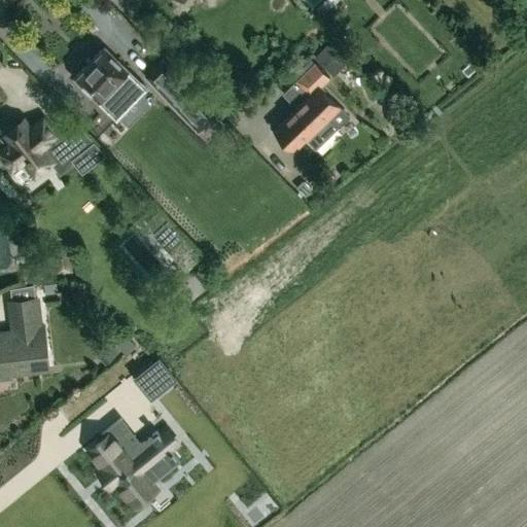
[(104,46),(73,77),(97,101),(110,88),(120,99),(139,80),(104,46)]
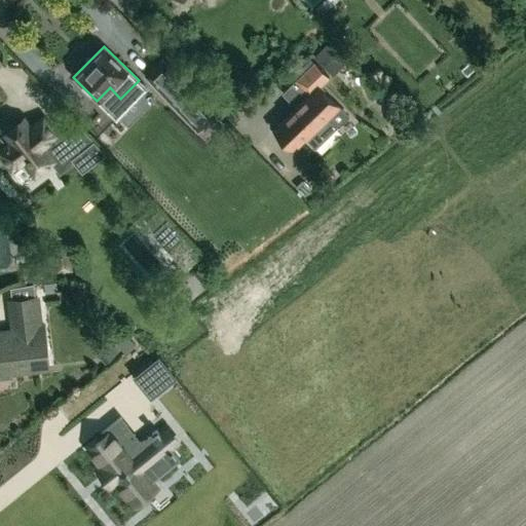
[(195,90),(162,57),(143,75),(177,109),(198,132),(218,113),(195,90)]
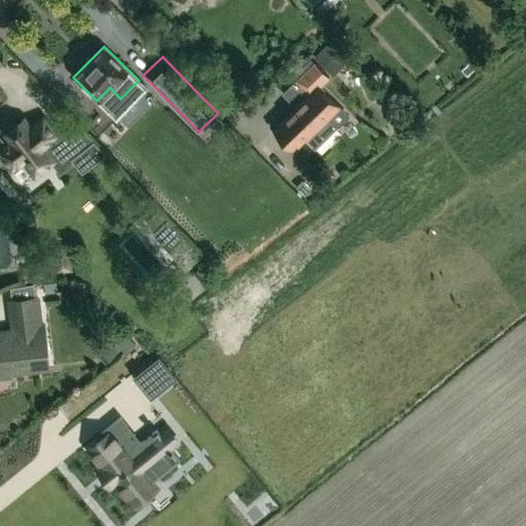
[(295,79),(309,92),(272,129),(275,132),(275,136),(278,140),(283,140),(292,148),(303,136),(315,148),(337,125),(329,118),(340,107),(321,86),(330,77),(313,62),(295,79)]
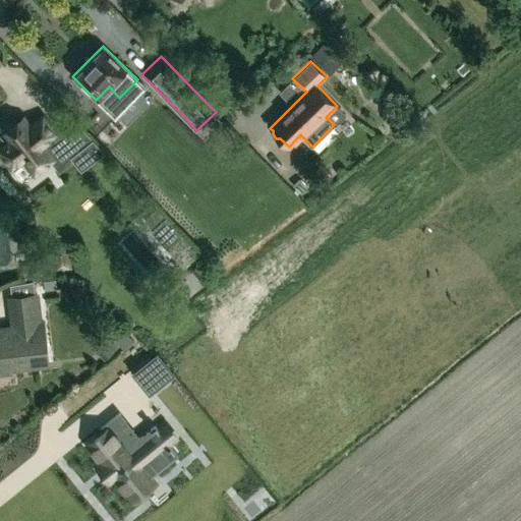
[(27,123),(21,116),(12,123),(10,122),(9,121),(6,121),(5,122),(2,124),(1,125),(1,127),(1,130),(1,132),(8,141),(0,148),(0,153),(11,167),(21,158),(36,176),(58,158),(46,142),(59,132),(43,111),(27,123)]
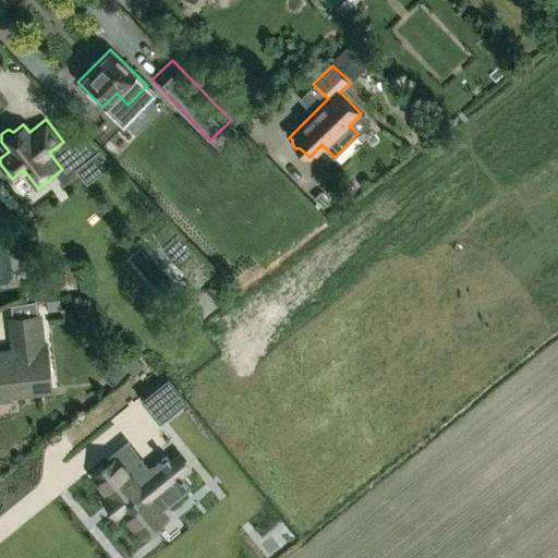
[(195,252),(169,222),(155,235),(164,245),(161,246),(179,266),(195,252)]
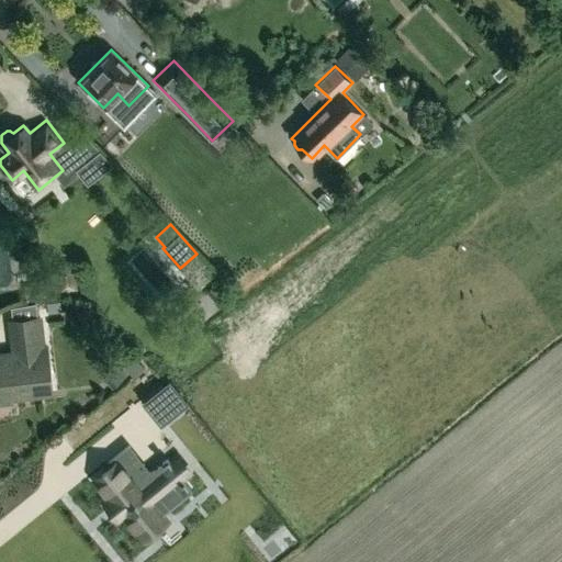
[(72,263),(56,266),(59,292),(76,290),(72,263)]
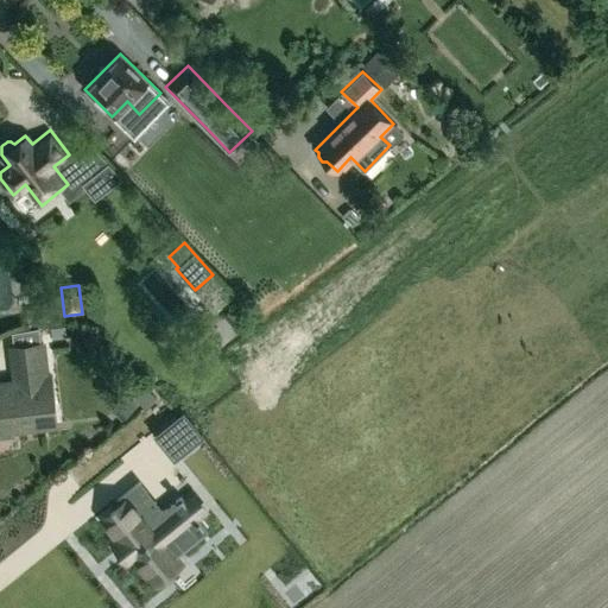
[(27,314),(29,329),(55,327),(54,311),(27,314)]
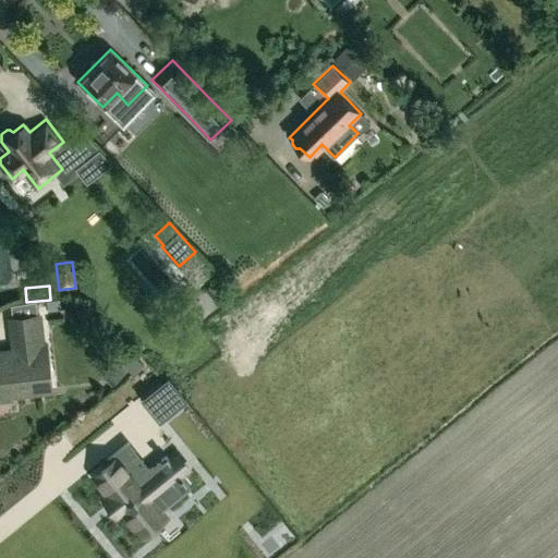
[(0,354),(0,393),(7,393),(8,393),(51,389),(46,343),(43,343),(40,315),(11,318),(14,353),(0,354)]
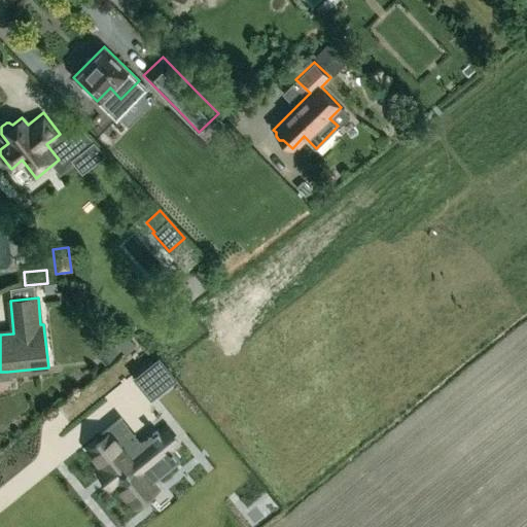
[(117,352),(107,341),(94,353),(104,364),(117,352)]
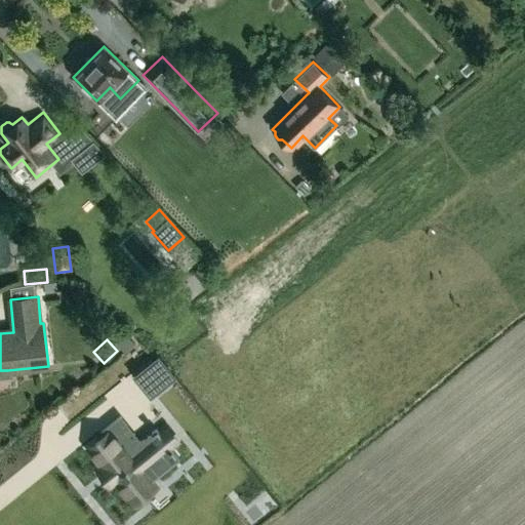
[(158,356),(135,374),(150,394),(173,374),(158,356)]
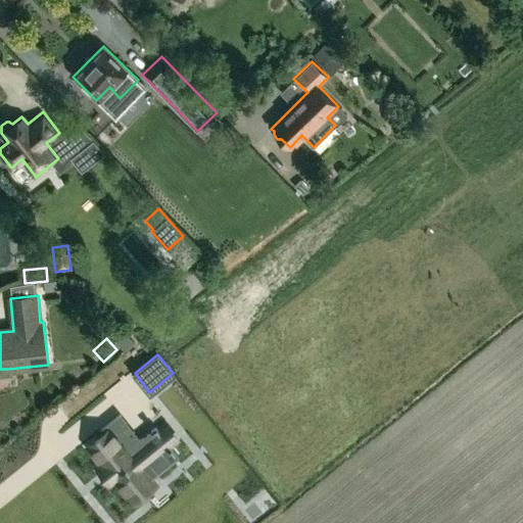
[(102,457),(99,460),(111,474),(114,472),(130,491),(152,473),(142,462),(171,438),(156,422),(141,434),(121,409),(102,424),(106,428),(90,441),(102,457)]
